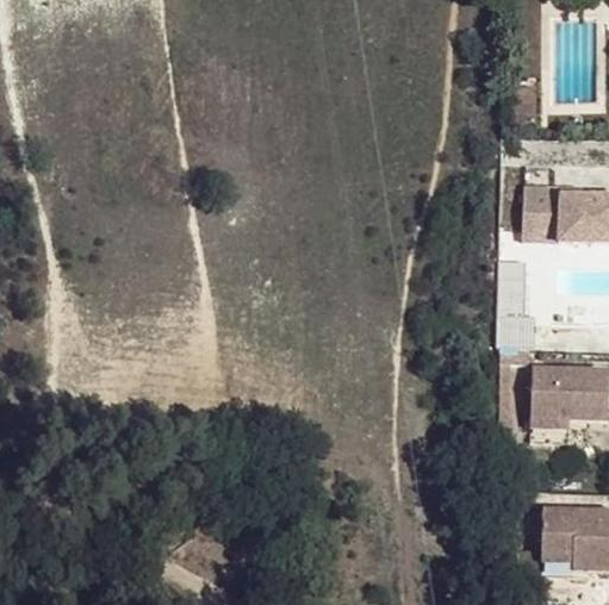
[(561,186),(523,184),(521,228),(558,229),(558,241),(608,242),(608,194),(580,193),(560,193),(561,186)]
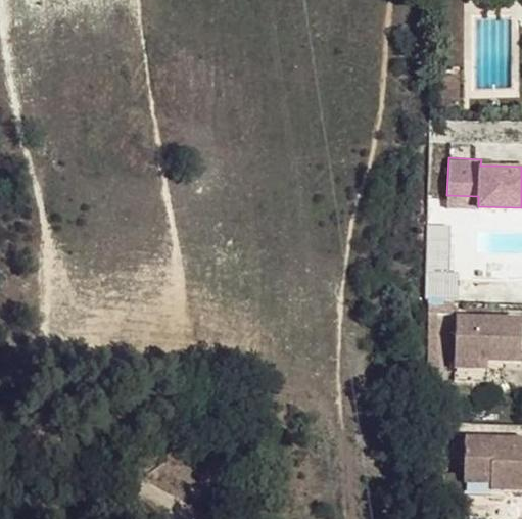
[(478,196),(446,195),(446,205),(478,206),(478,196)]
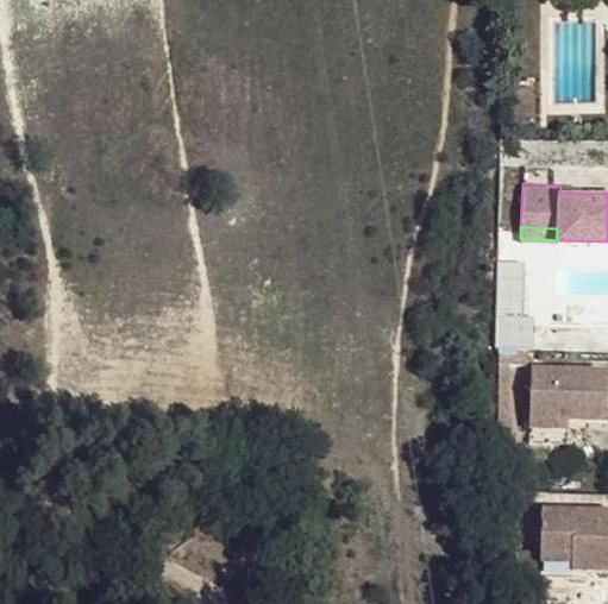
[(513,346),(500,345),(499,360),(513,360),(524,362),(525,346),(513,346)]
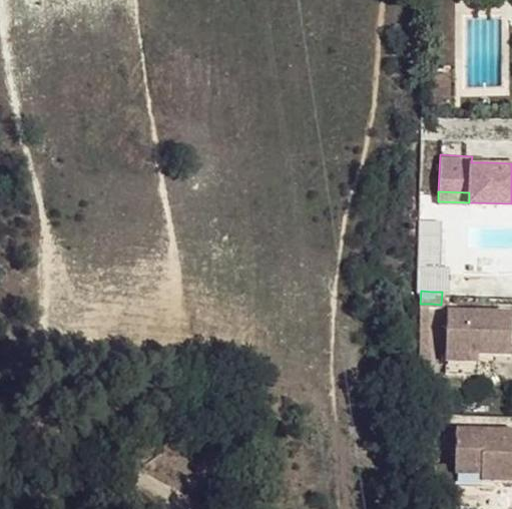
[(432,304),(420,304),(419,369),(430,370),(432,304)]
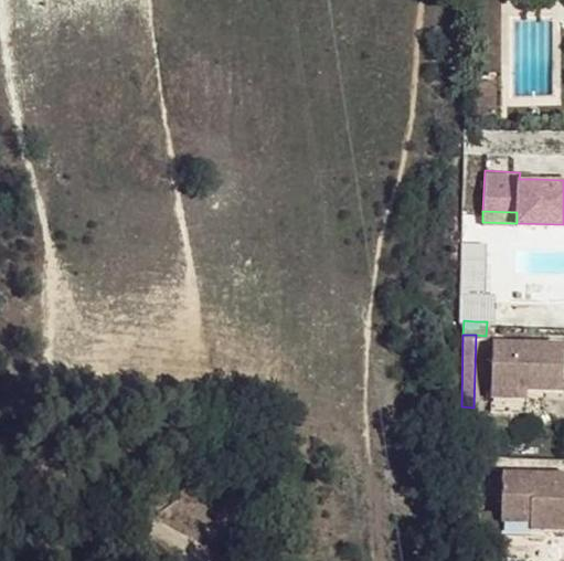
[(563,341),(495,340),(493,384),(529,385),(529,388),(563,389),(563,341)]
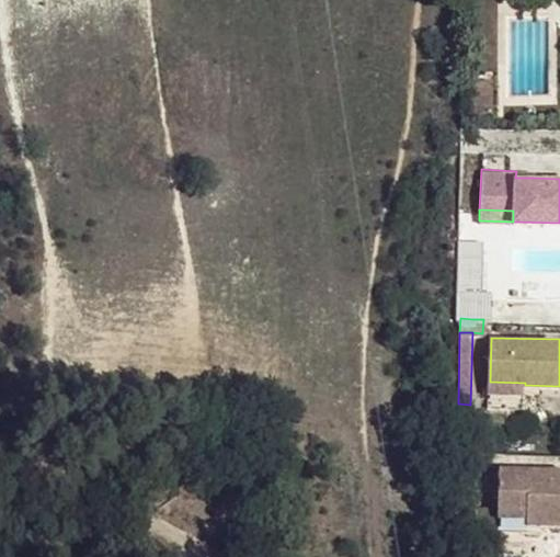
[(490,382),(489,394),(524,394),(525,385),(525,383),(490,382)]
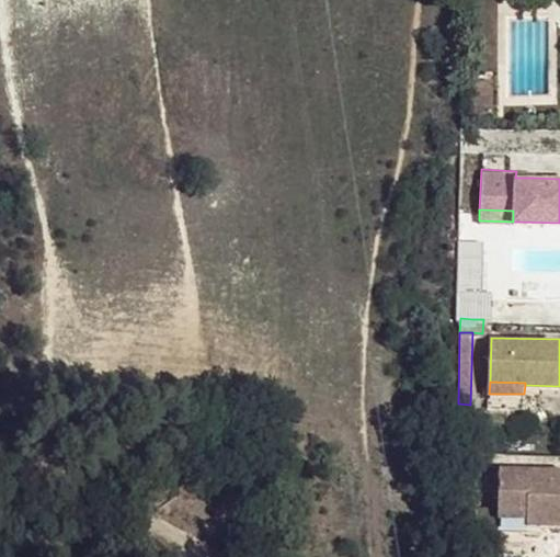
[(559,468),(500,466),(500,507),(528,507),(527,518),(527,523),(559,524),(559,468)]
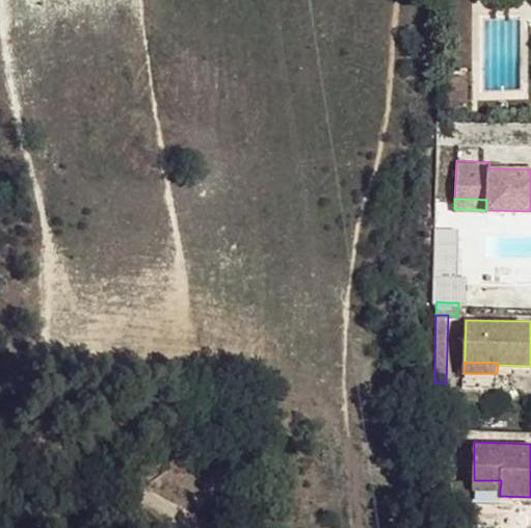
[(474,480),(474,490),(500,491),(501,480),(474,480)]
